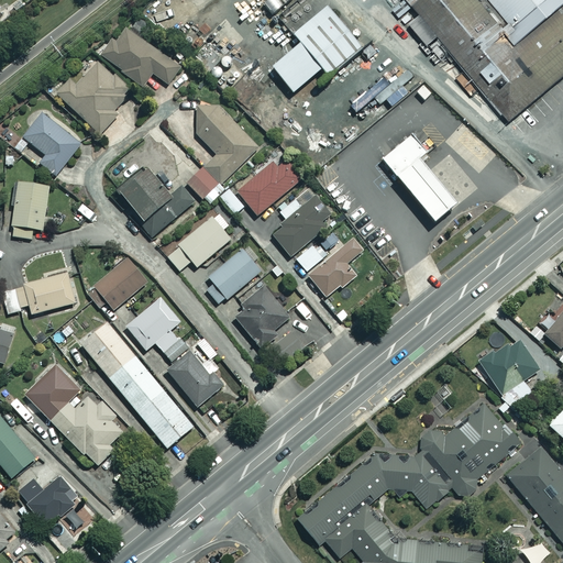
[(511,121),(551,87),(518,50),(508,37),(516,31),(489,0),(422,0),(415,8),(511,121)]
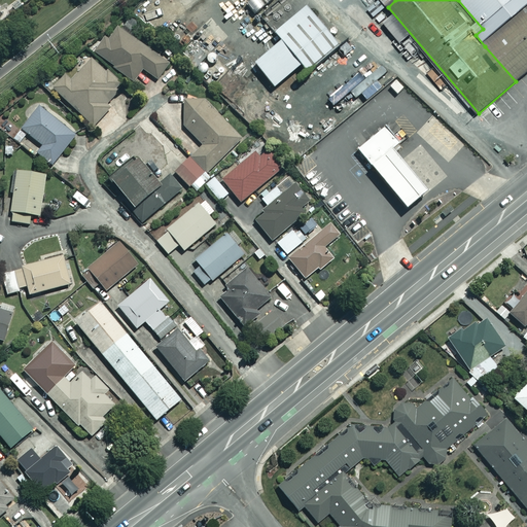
[(526,0),(458,0),(483,29),(476,35),(485,46),(526,10),(526,0)]
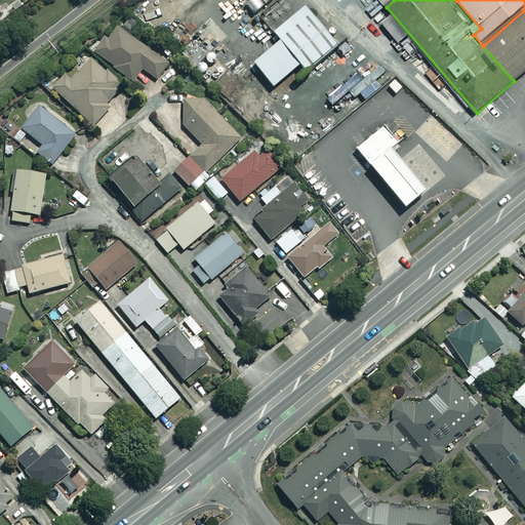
[(524,72),(524,10),(483,46),(514,81),(524,72)]
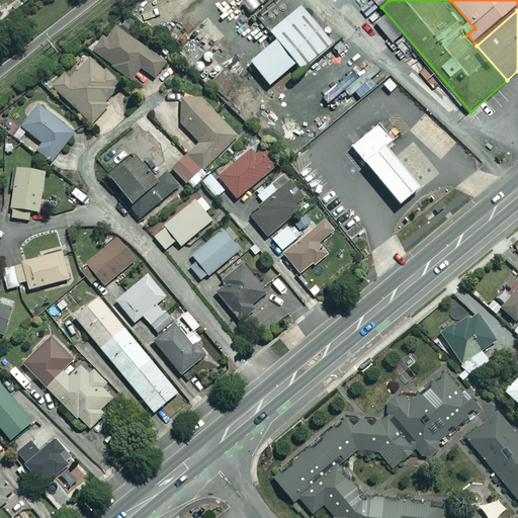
[(336,55),(303,14),(271,40),(306,80),(336,55)]
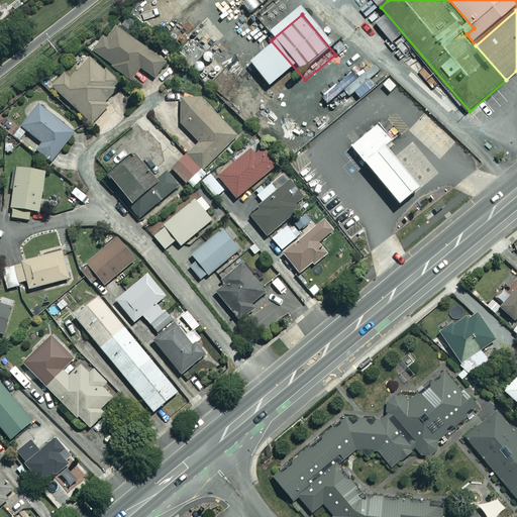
[(165,63),(114,24),(93,52),(130,80),(139,68),(152,78),(165,63)]
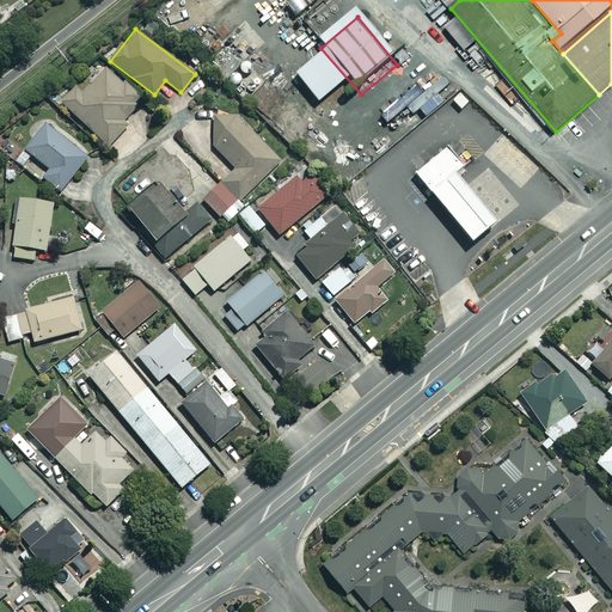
[(122,84),(105,68),(81,92),(75,86),(60,102),(106,147),(127,128),(121,121),(141,101),(123,83),(122,84)]
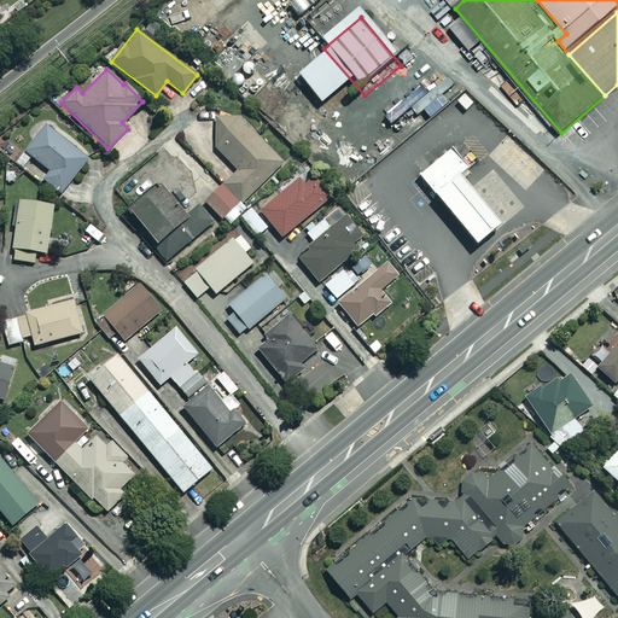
[(261,74),(245,89),(251,98),(268,81),(261,74)]
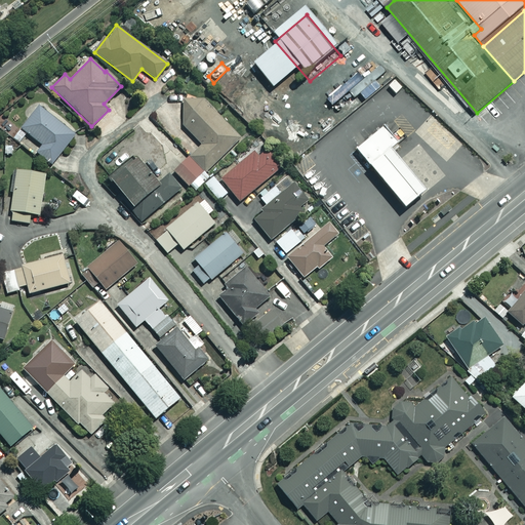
[(391,79),(380,65),(362,79),(359,75),(326,99),(331,106),(349,92),(359,105),(391,79)]
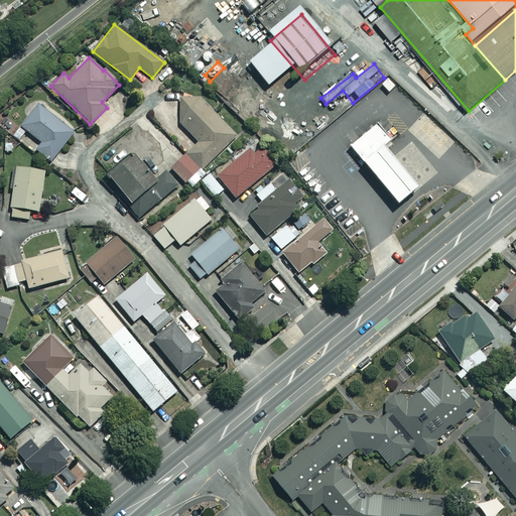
[(236,136),(194,91),(178,105),(178,122),(198,142),(170,168),(185,183),(236,136)]
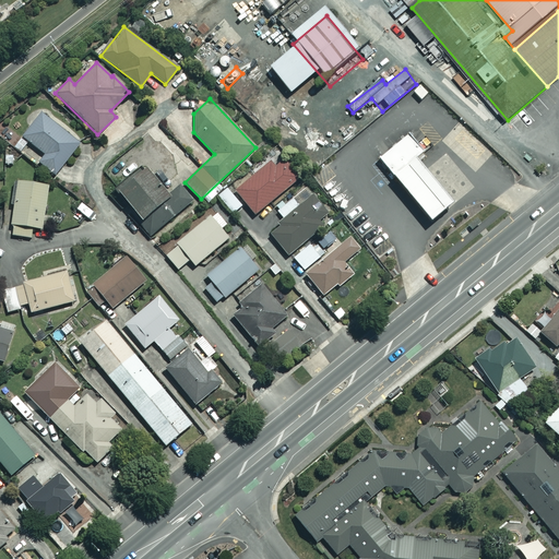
[(79,143),(39,113),(21,137),(45,155),(38,163),(55,175),(79,143)]
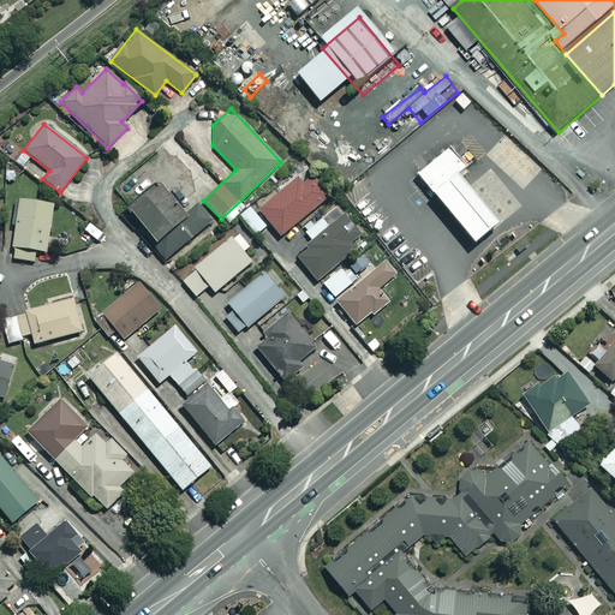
[(449,148),(416,175),(475,246),(499,227),(458,178),(467,169),(449,148)]
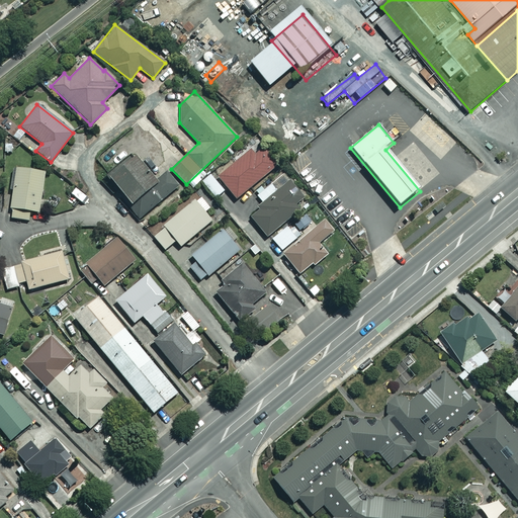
[(276,166),(258,144),(217,177),(236,199),(276,166)]
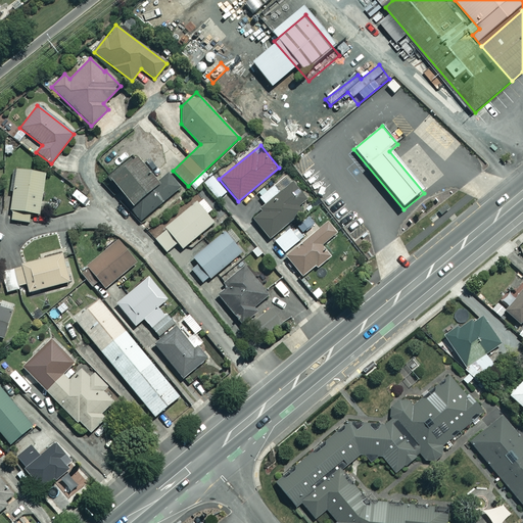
[(158,183),(135,155),(107,178),(142,220),(179,188),(169,175),(158,183)]
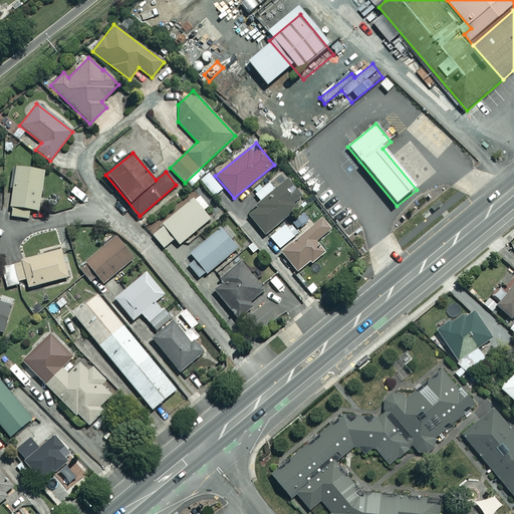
[(45,171),(15,167),(9,216),(29,219),(30,210),(40,211),(45,171)]
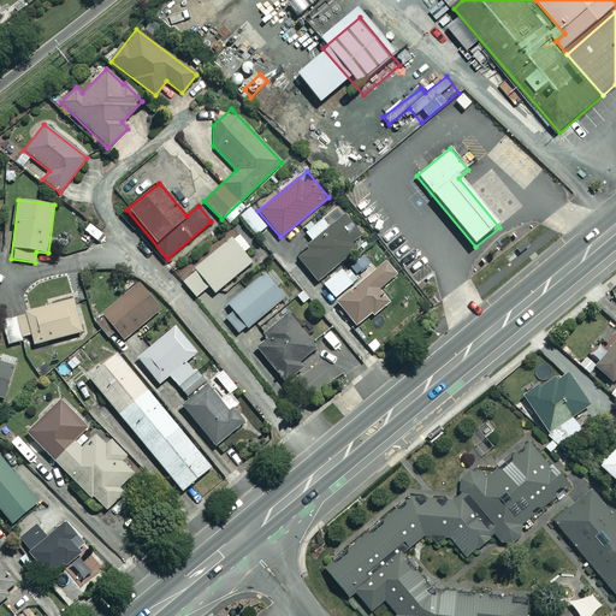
[(361,235),(338,207),(306,234),(313,242),(296,258),(317,282),(355,249),(350,243),(361,235)]
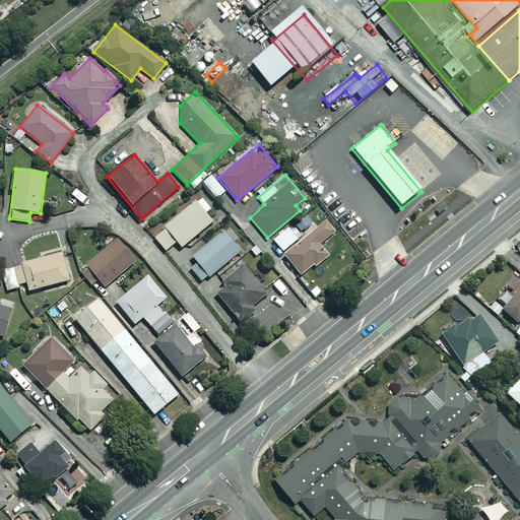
[(224,192),(212,176),(203,184),(215,199),(224,192)]
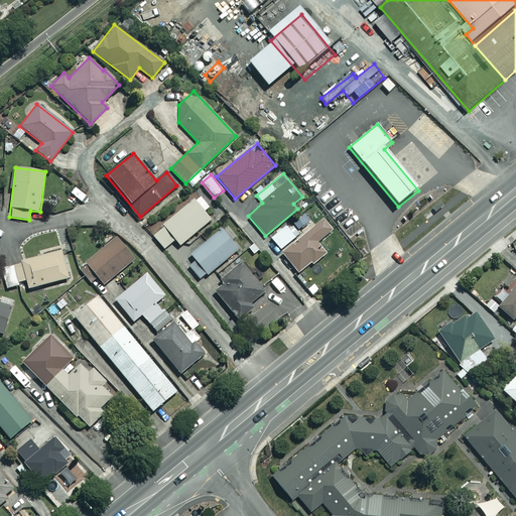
[(210,220),(194,200),(151,234),(163,249),(174,240),(179,246),(210,220)]
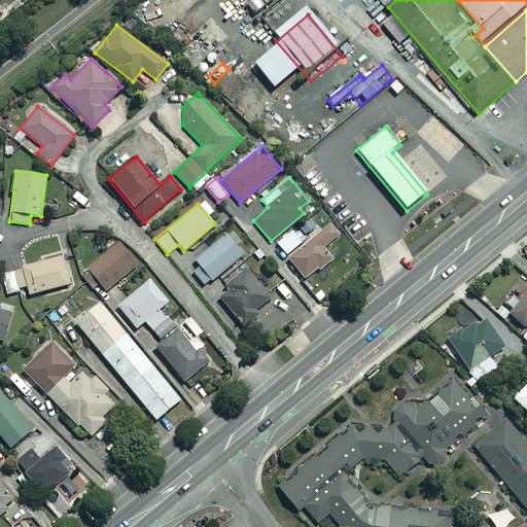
[(339,236),(328,225),(287,259),(304,279),(317,268),(319,270),(331,259),(323,249),(339,236)]
